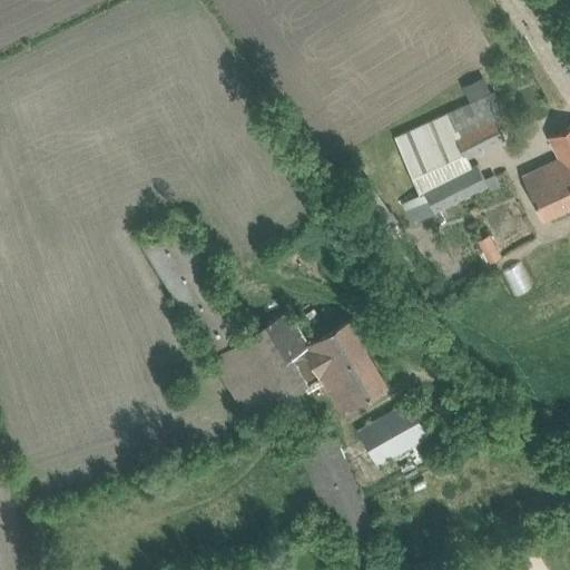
[(469,97),(488,87),(482,75),(463,85),(469,97)]
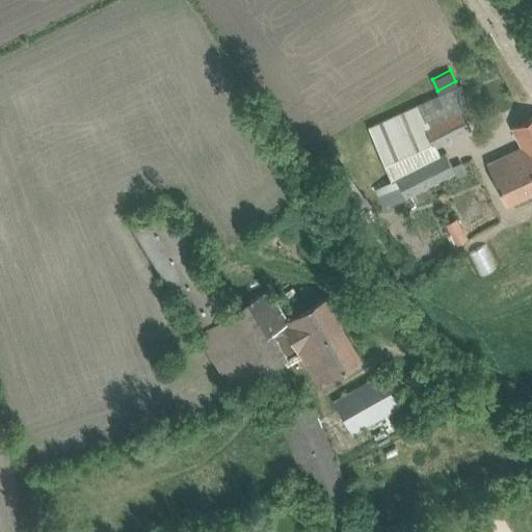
[(366,128),(392,180),(376,187),(386,206),(406,195),(404,192),(448,171),(433,142),(464,127),(457,111),(472,104),(461,84),(366,128)]
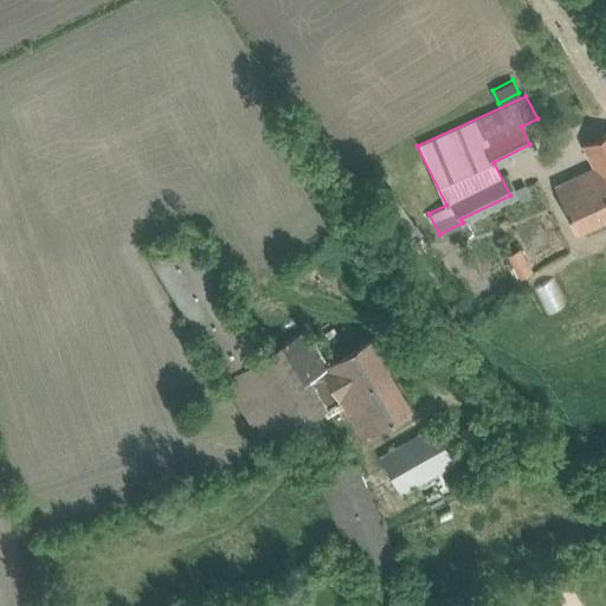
[(595,168),(556,186),(578,231),(605,217),(605,133),(584,144),(595,168)]
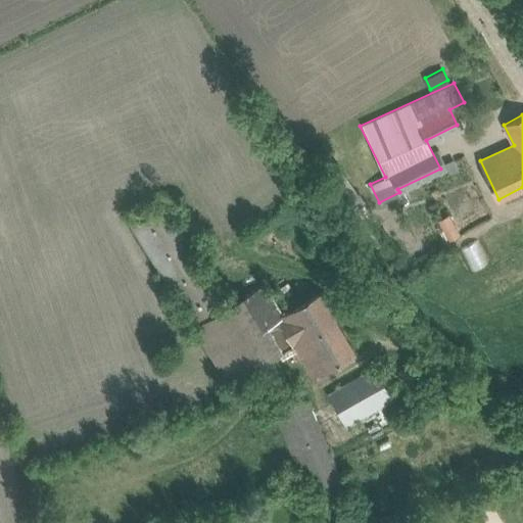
[(338,162),(321,175),(359,229),(376,217),(350,182),(338,162)]
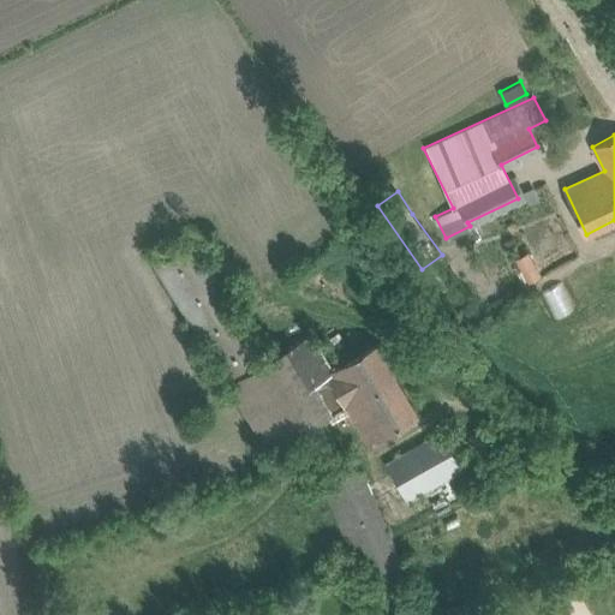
[(332,413),(348,404),(369,440),(416,412),(376,346),(334,370),(311,332),(267,359),(193,239),(154,263),(268,449),(330,411),(332,413)]
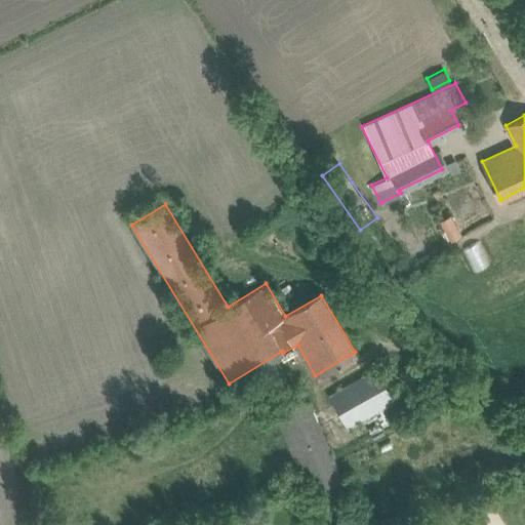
[(451,213),(440,219),(452,241),(463,235),(451,213)]
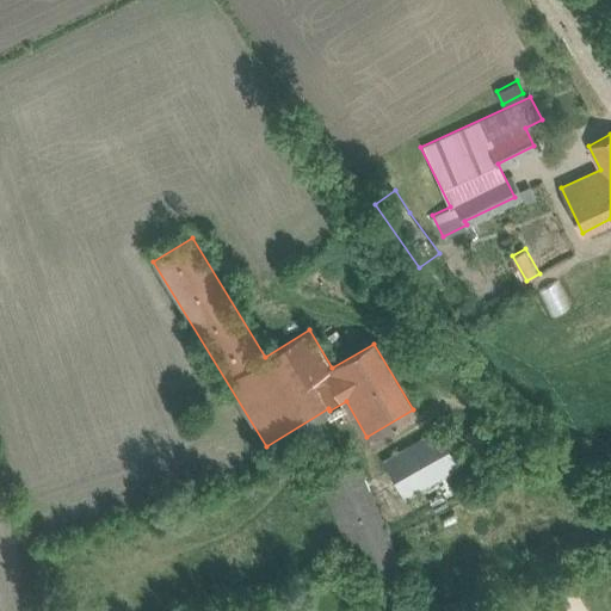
[(456,463),(434,430),(386,461),(408,494),(456,463)]
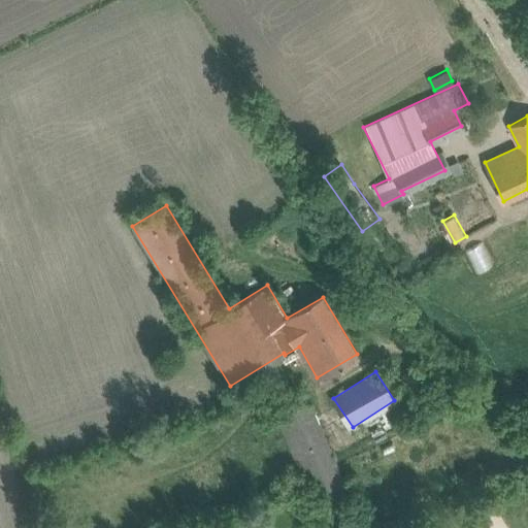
[(272,408),(324,527),(365,527),(307,393),(272,408)]
